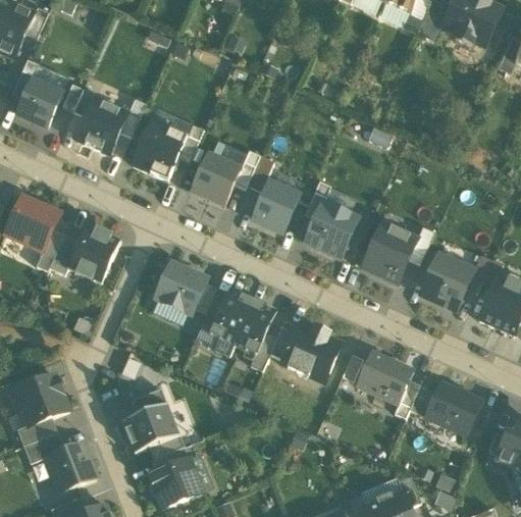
[(12,3),(6,0),(0,0),(0,51),(13,57),(24,32),(34,12),(12,3)]
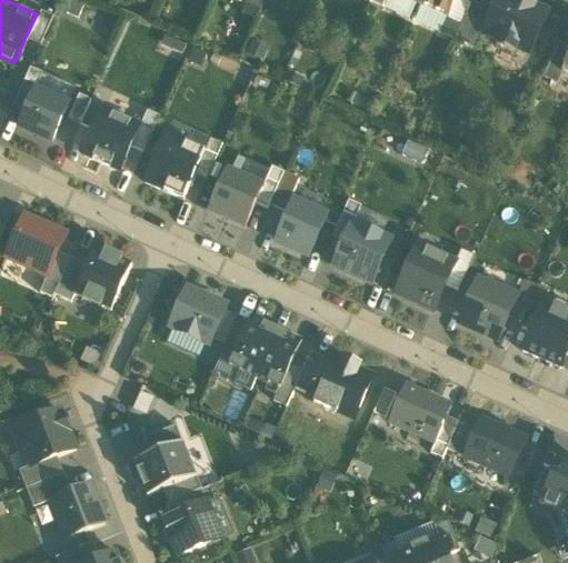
[(418,0),(447,12),(451,0),(418,0)]
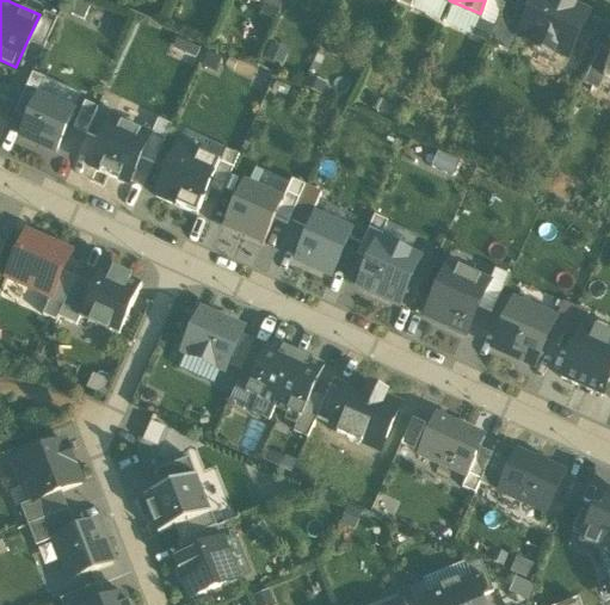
[(478,17),(494,25),(500,12),(505,0),(485,0),(480,13),(478,17)]
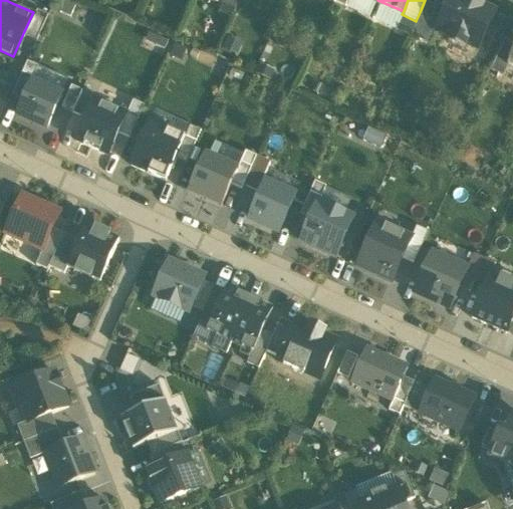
[(464,38),(477,44),(494,8),(480,2),(481,0),(446,0),(439,18),(435,26),(449,32),(447,35),(462,42),(464,38)]
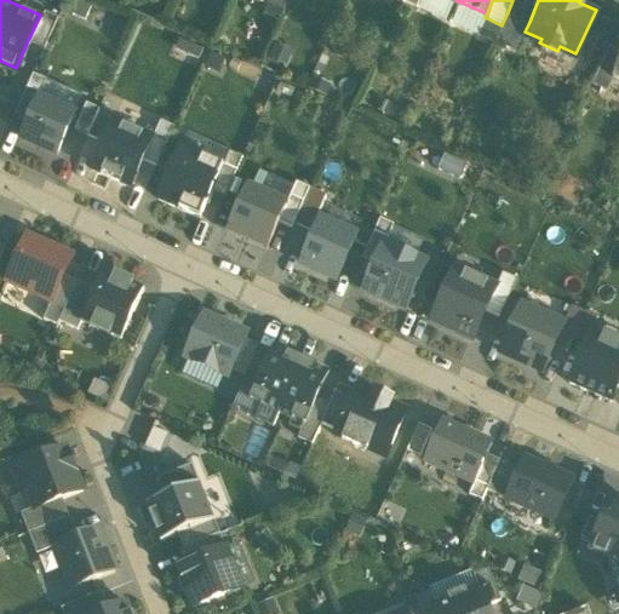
[(40,15),(29,38),(43,44),(57,13),(44,7),(40,15)]
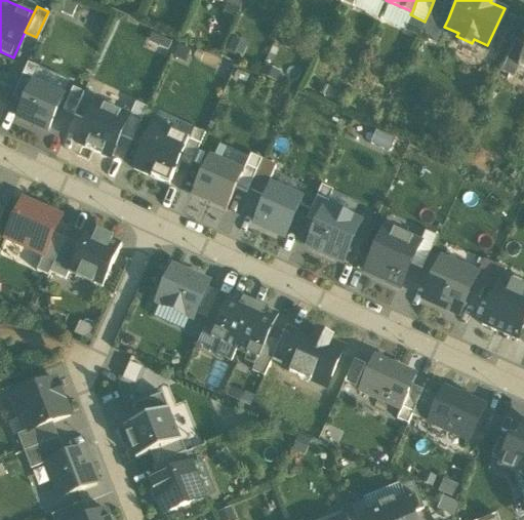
[(419,33),(438,41),(444,26),(444,27),(448,18),(430,10),(425,22),(419,33)]
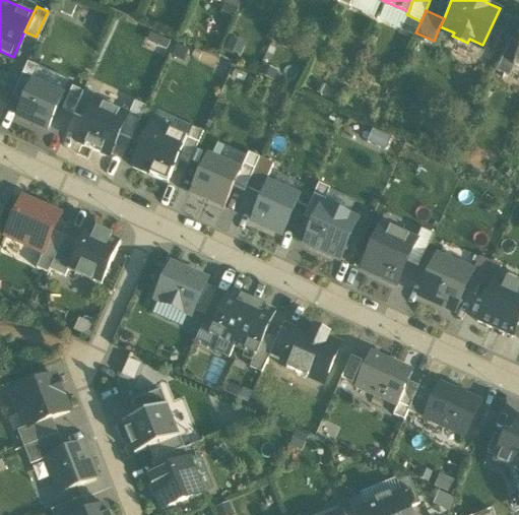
[(401,26),(415,33),(420,21),(406,14),(401,26)]
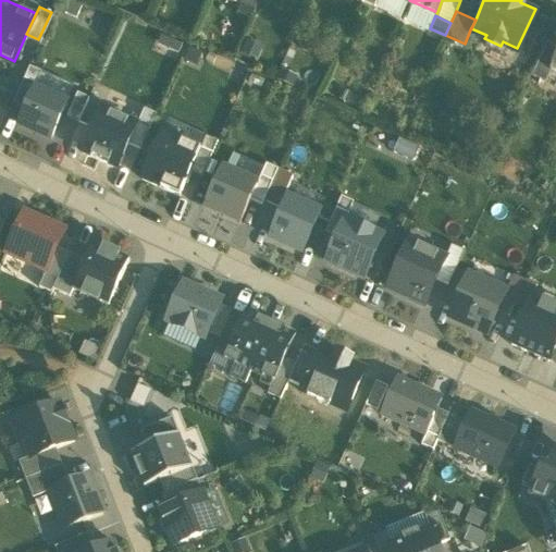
[(181,39),(160,31),(157,40),(176,49),(181,39)]
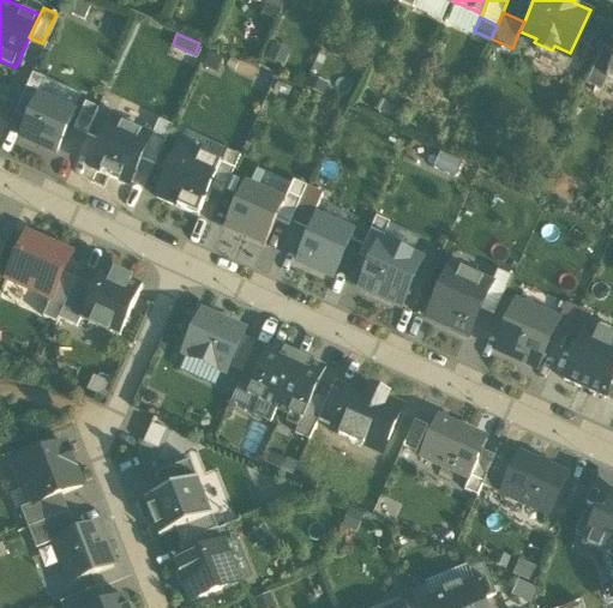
[(586,78),(601,85),(606,74),(605,74),(612,56),(612,46),(602,41),(586,78)]
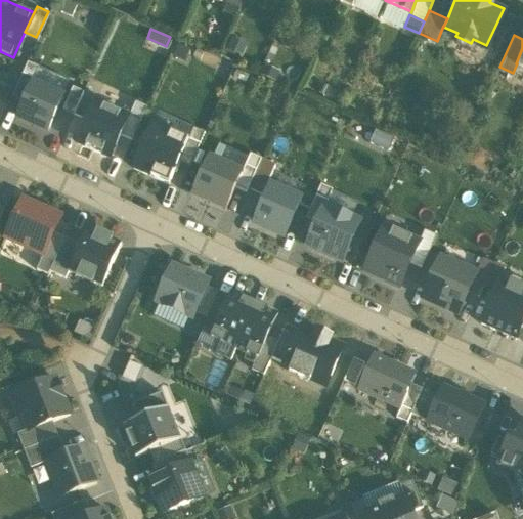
[(11,93),(23,97),(31,79),(38,65),(27,59),(11,93)]
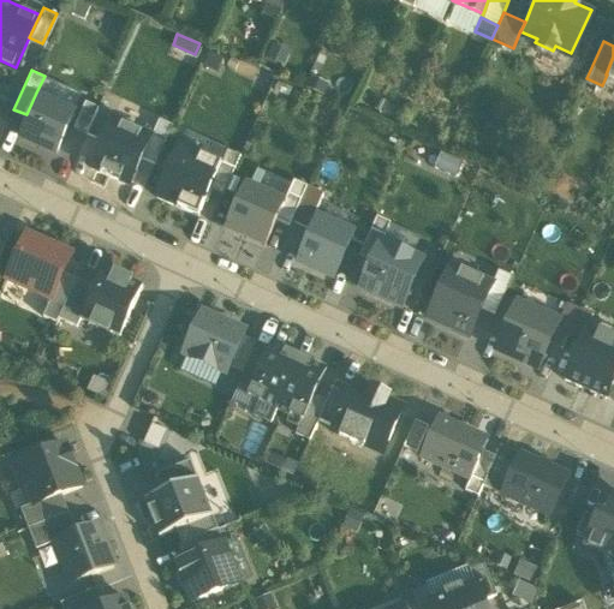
[(45,76),(36,93),(72,108),(81,91),(45,76)]
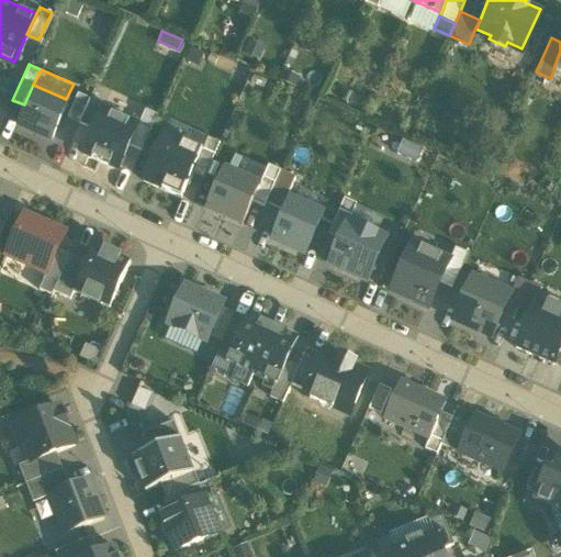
[(66,99),(33,85),(24,104),(17,121),(49,135),(66,99)]
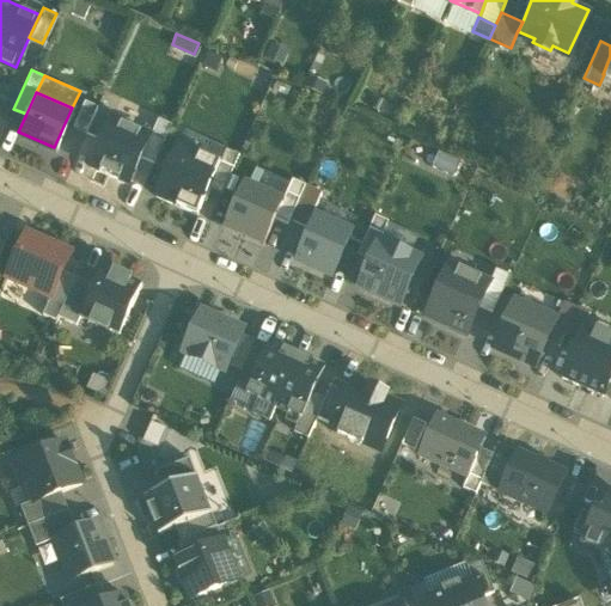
[(97,104),(84,98),(72,123),(85,129),(97,104)]
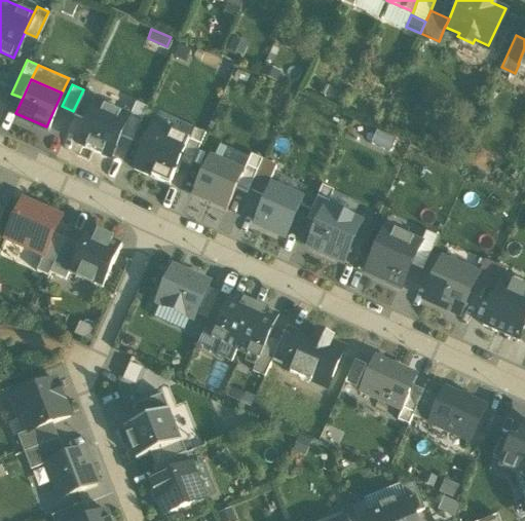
[(128,114),(95,99),(76,140),(110,155),(120,133),(128,114)]
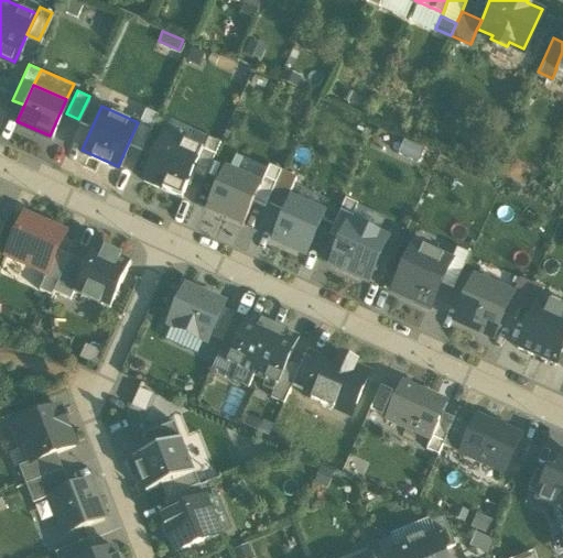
[(157,111),(144,106),(138,122),(129,142),(140,148),(157,111)]
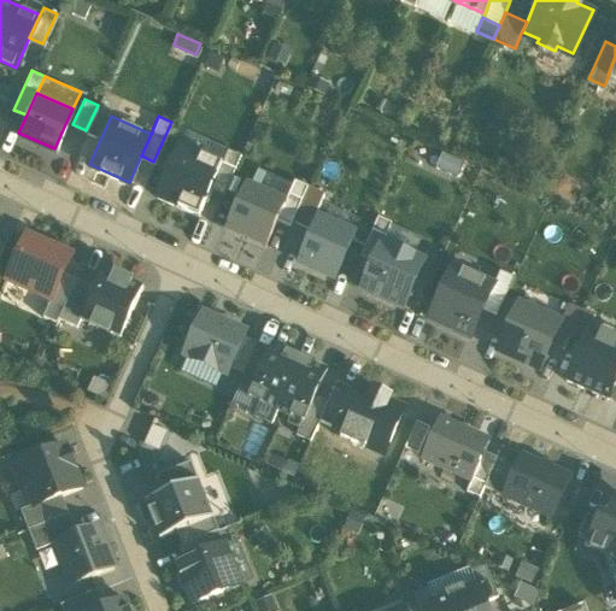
[(209,186),(221,159),(180,141),(156,194),(197,212),(209,186)]
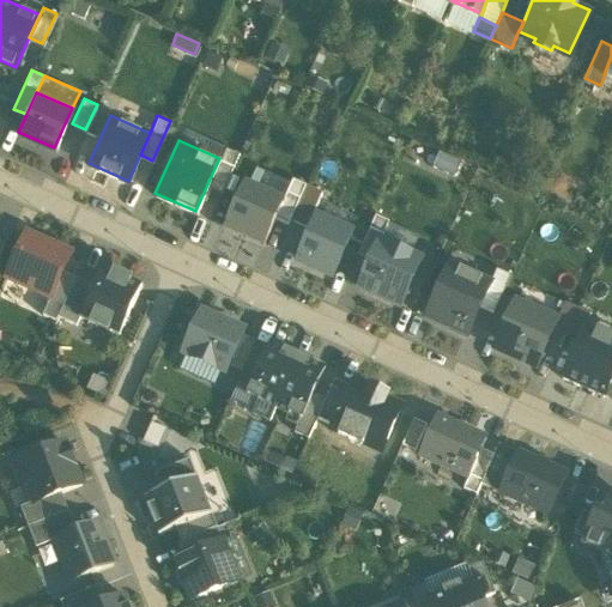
[(219,158),(207,184),(220,190),(238,151),(225,145),(219,158)]
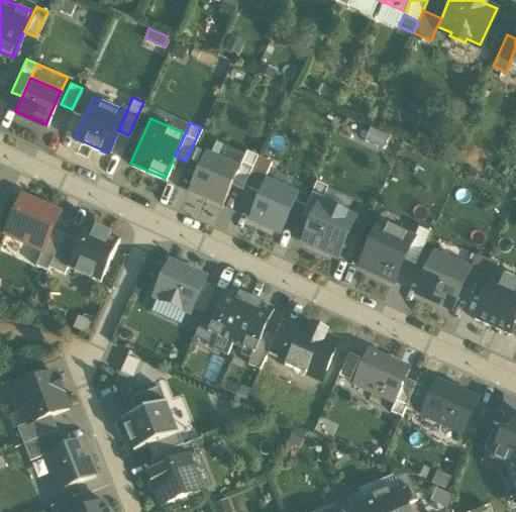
[(246,148),(238,165),(231,182),(242,187),(256,154),(246,148)]
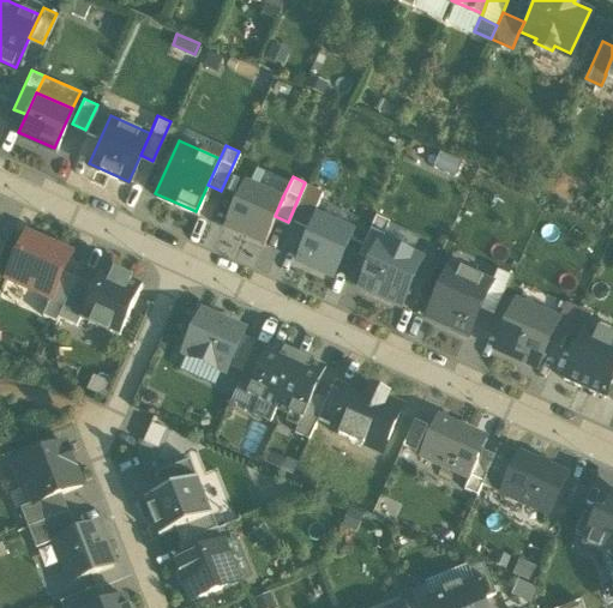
[(283,196),(245,178),(223,223),(263,241),(275,216),(283,196)]
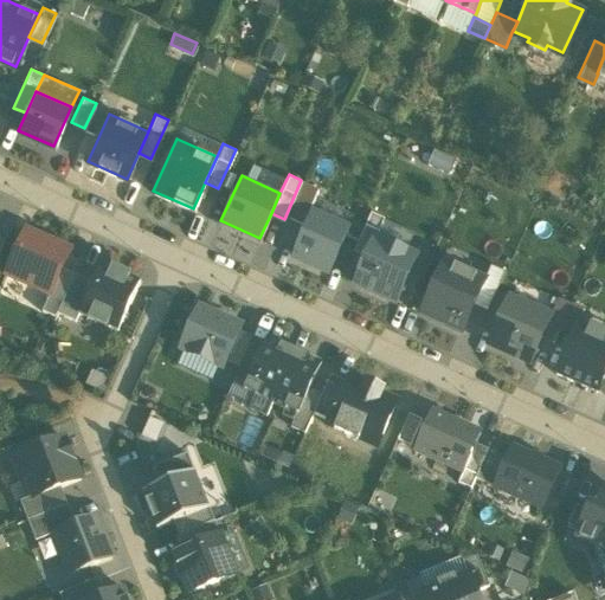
[(317,187),(303,181),(288,214),(302,221),(317,187)]
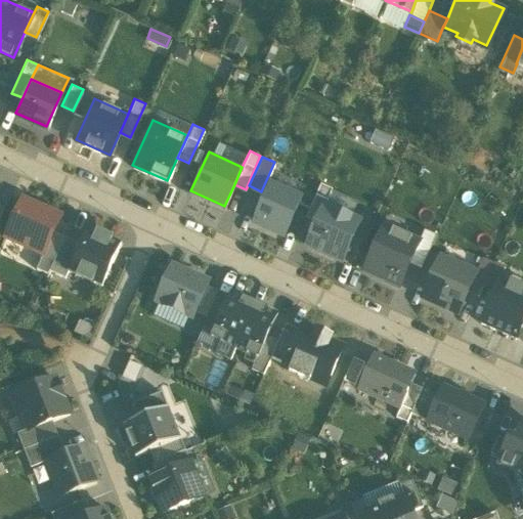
[(284,232),(300,196),(269,181),(253,219),(284,232)]
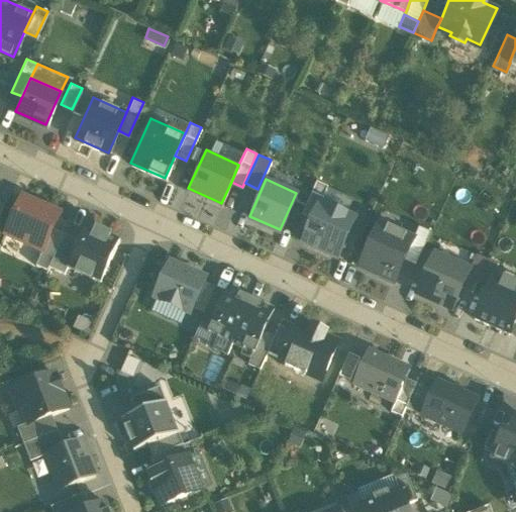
[(301,212),(312,217),(319,200),(326,184),(315,179),(301,212)]
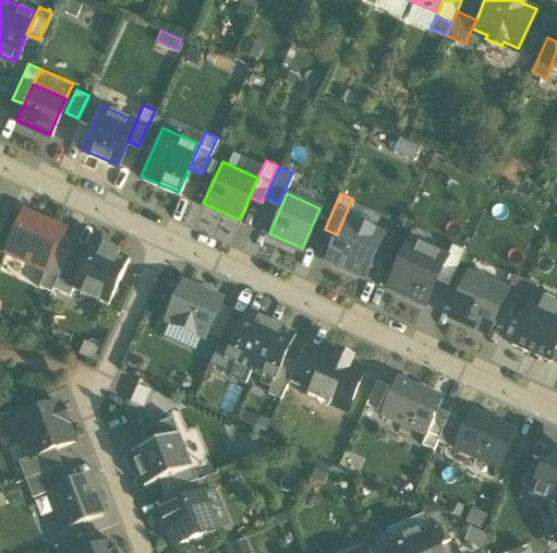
[(56,244),(63,227),(24,208),(5,250),(45,267),(56,244)]
